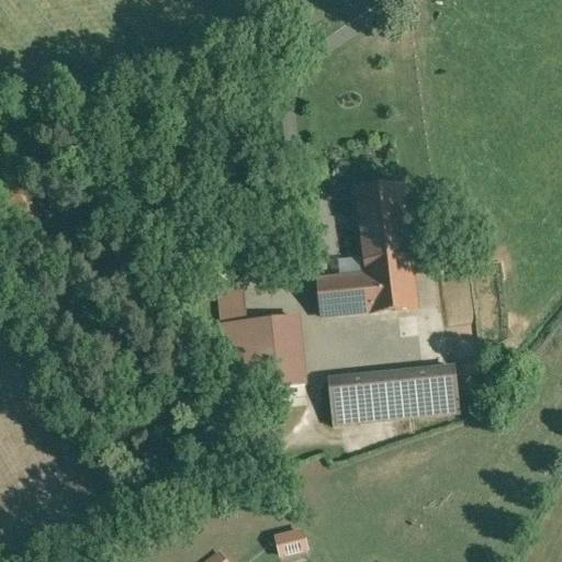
[(359,194),(367,261),(409,257),(402,189),(359,194)]
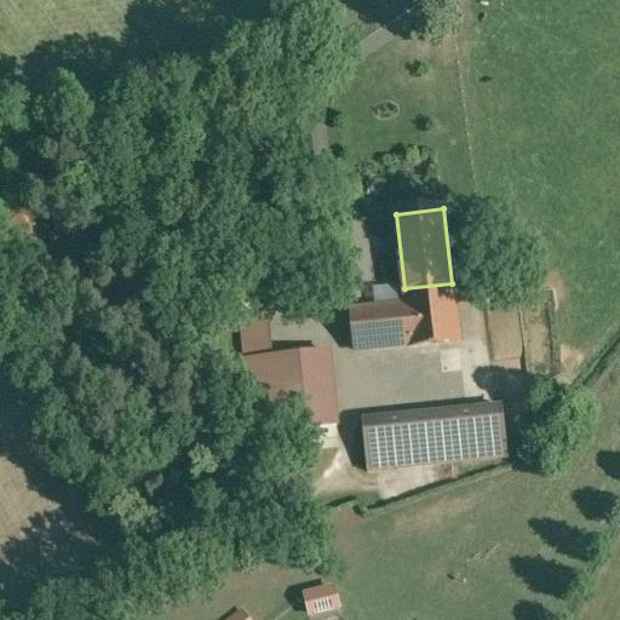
[(405,288),(399,288),(400,305),(351,310),(355,352),(458,342),(452,283),(405,288)]
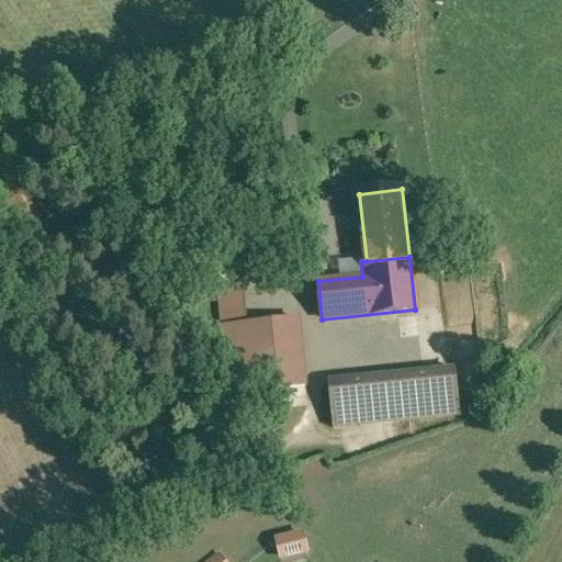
[(299,321),(223,328),(228,394),(305,386),(299,321)]
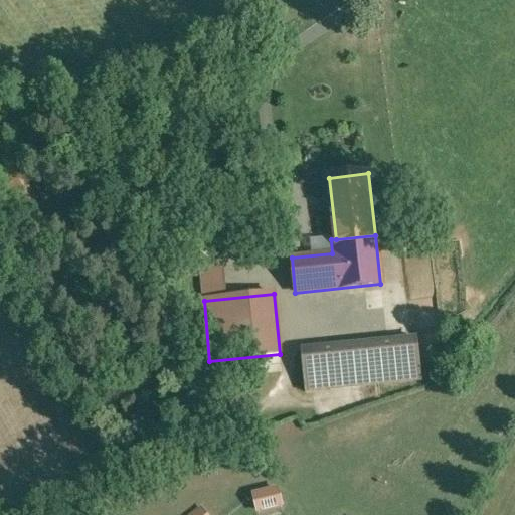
[(417,340),(301,352),(305,393),(415,381),(414,374),(420,373),(417,340)]
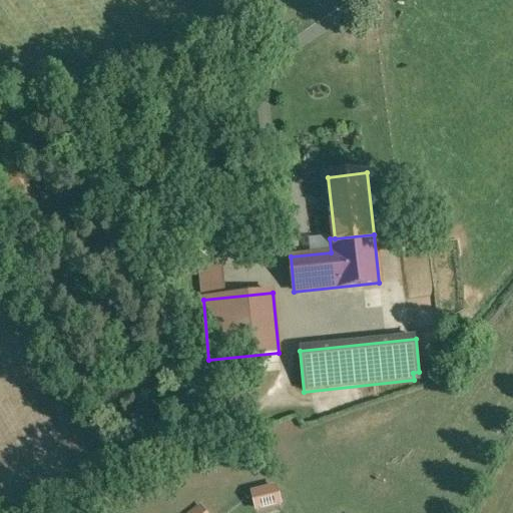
[(285,485),(257,490),(261,512),(289,507),(285,485)]
